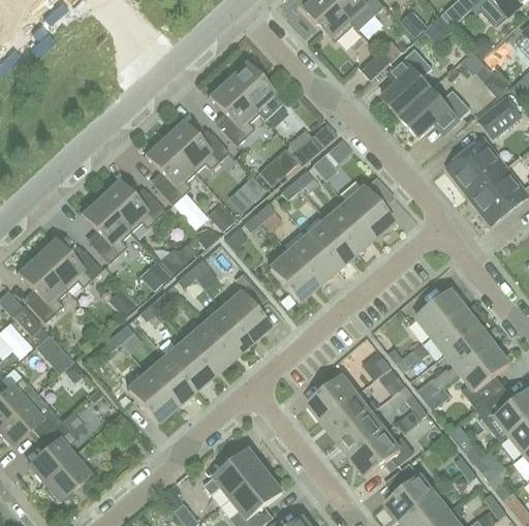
[(349,22),(330,0),(309,0),(303,7),(335,42),(354,25),(350,21),(349,22)]
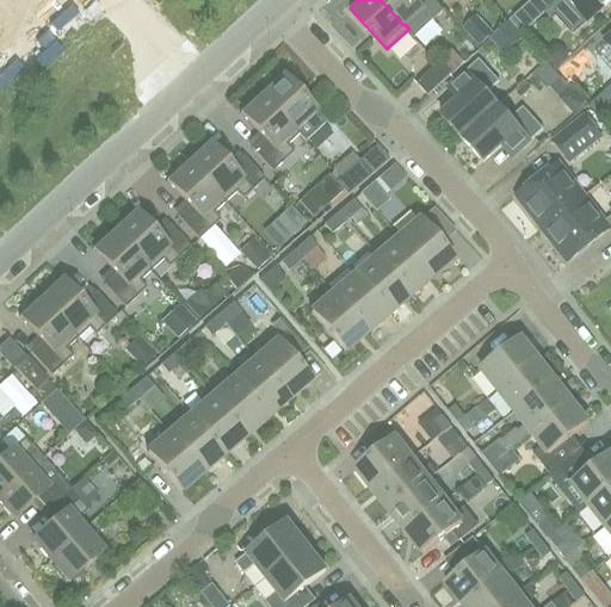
[(381,0),(403,25),(405,24),(423,7),(417,0),(381,0)]
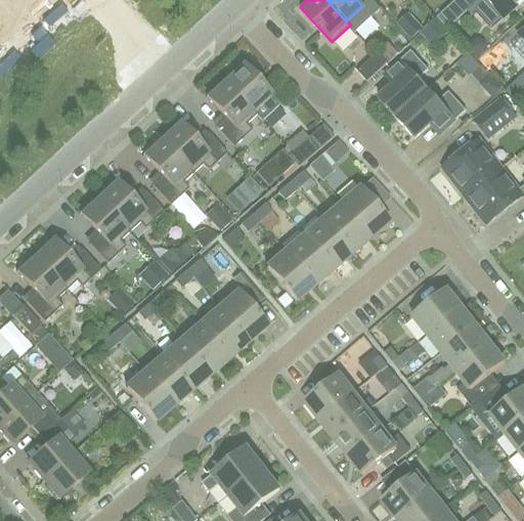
[(475,1),(474,0),(453,0),(437,15),(447,27),(475,1)]
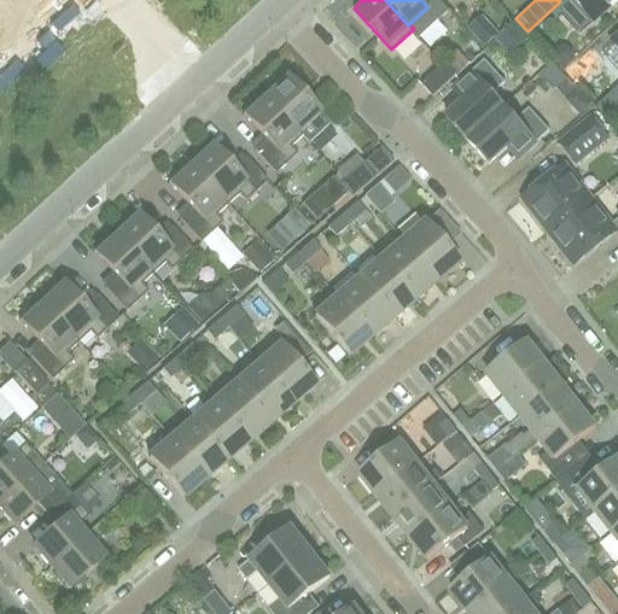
[(594,19),(613,0),(573,0),(572,1),(584,16),(588,12),(594,19)]
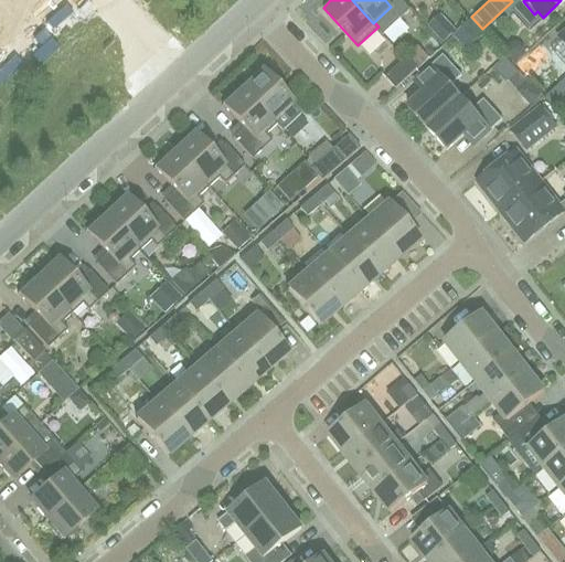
[(427,24),(444,41),(457,28),(440,11),(427,24)]
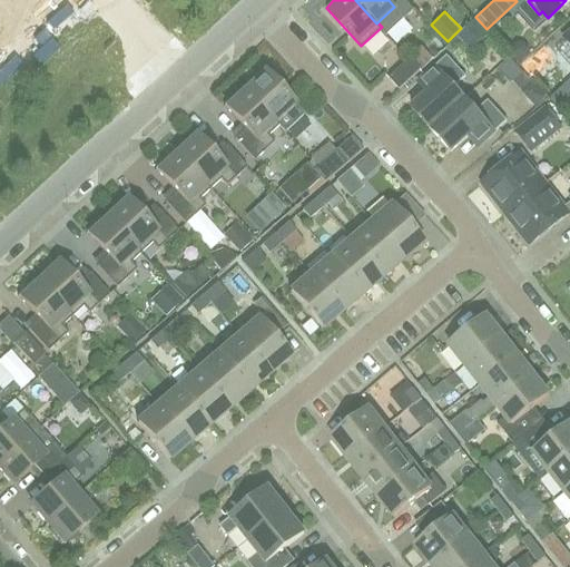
[(458,36),(471,50),(489,32),(475,19),(458,36)]
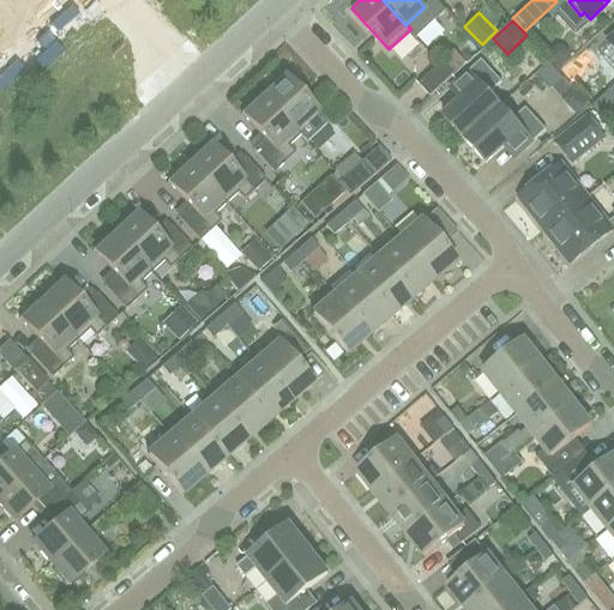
[(570,49),(564,43),(557,42),(551,48),(551,55),(559,65),(569,56),(570,49)]
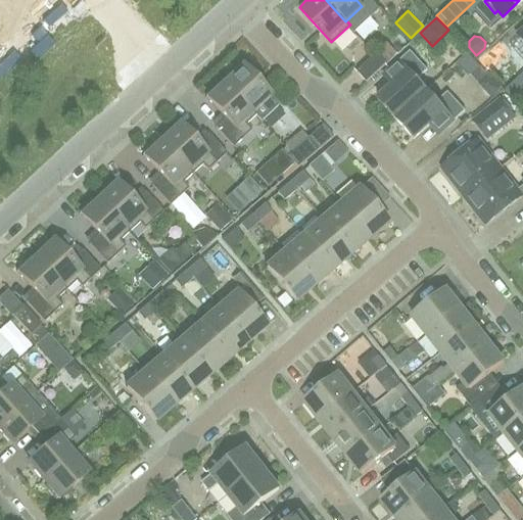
[(395,116),(426,88),(416,78),(427,67),(410,48),(389,66),(398,77),(377,97),(395,116)]
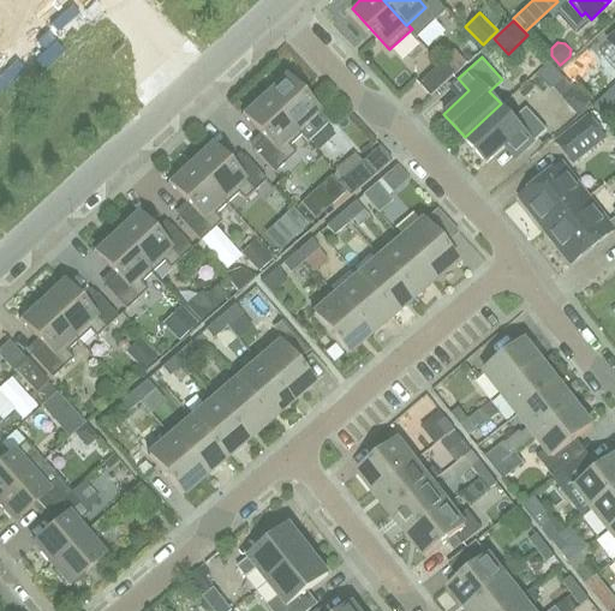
[(454,72),(442,60),(419,82),(431,94),(454,72)]
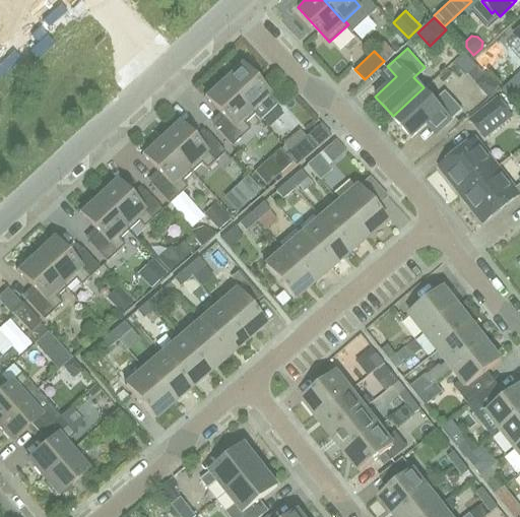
[(229,74),(223,79),(254,112),(259,118),(277,101),(240,60),(226,72),(229,74)]
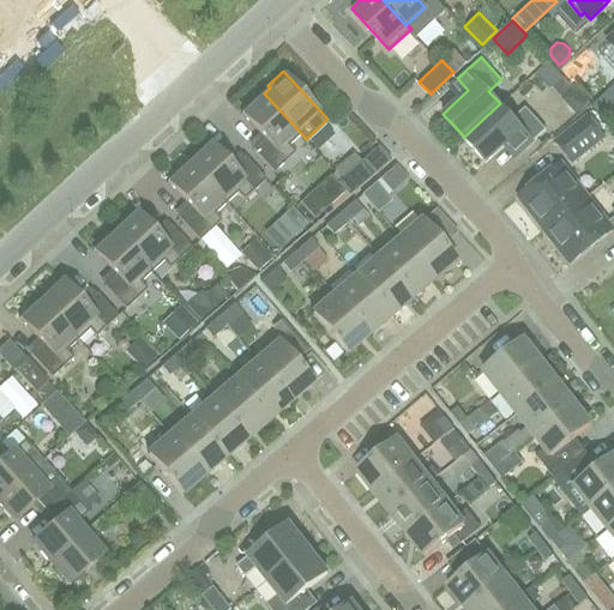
[(588,102),(573,85),(561,96),(576,113),(588,102)]
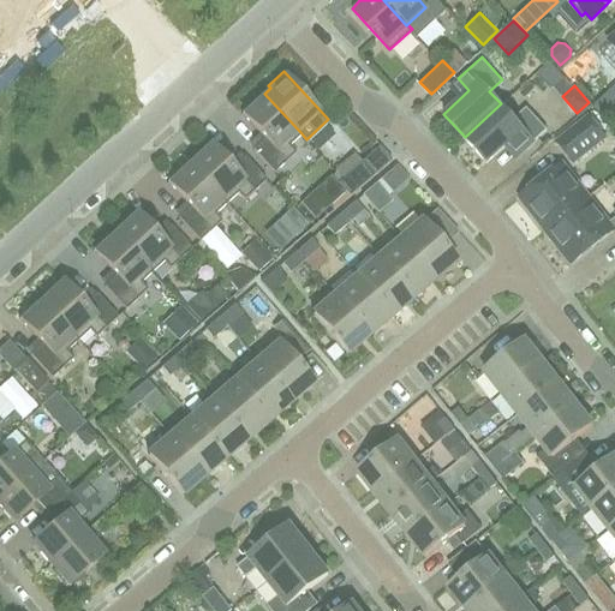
[(300,132),(264,94),(258,100),(256,97),(242,111),(264,136),(252,147),(274,169),(296,149),(290,143),(300,132)]
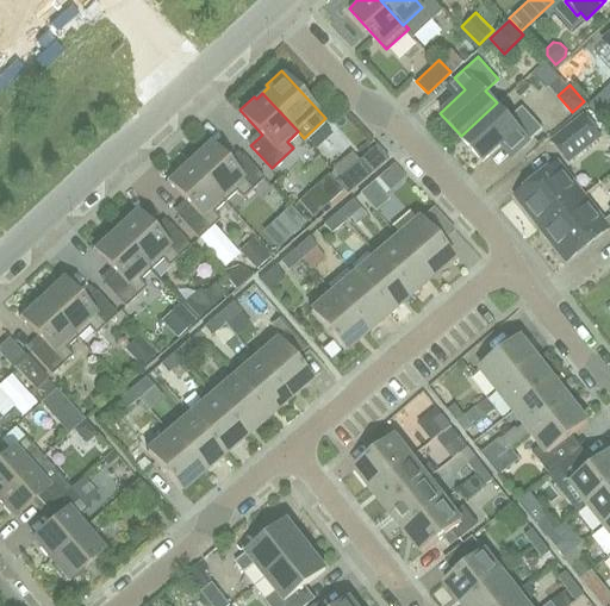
[(497,102),(461,136),(483,158),(508,136),(518,148),(542,126),(522,104),(509,116),(497,102)]
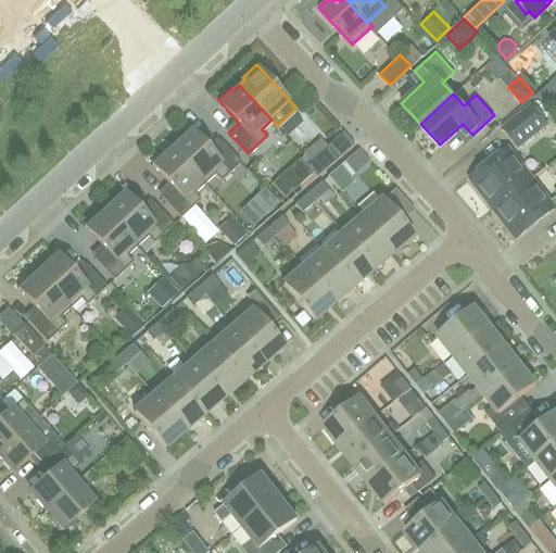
[(531,102),(503,125),(518,145),(546,122),(531,102)]
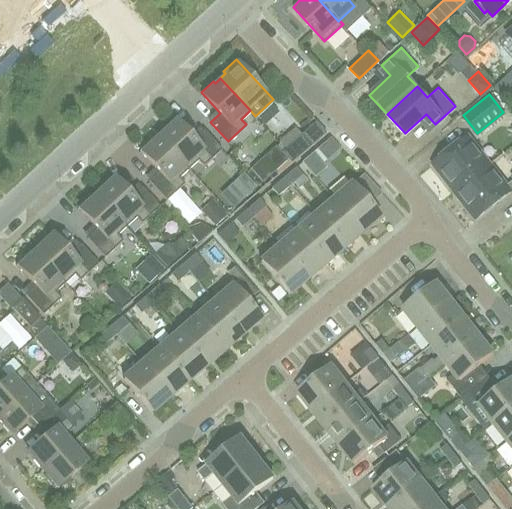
[(159,135),(189,167),(198,158),(203,164),(222,147),(204,128),(194,137),(174,116),(162,128),(164,130),(159,135)]
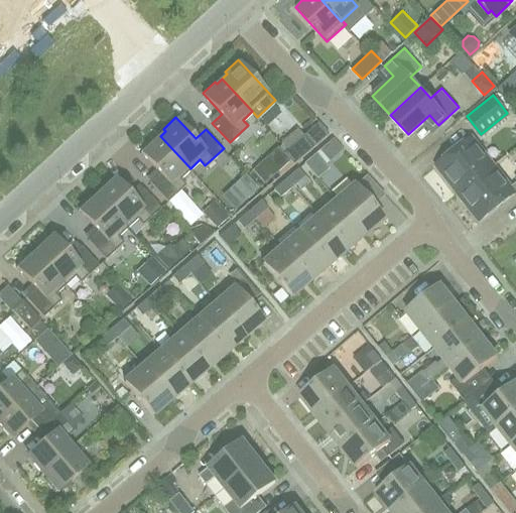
[(303,134),(283,151),(292,162),(312,145),(303,134)]
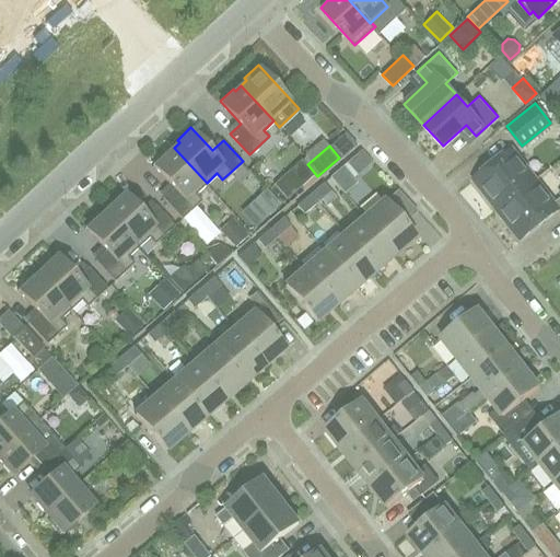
[(207,183),(174,148),(168,153),(166,150),(152,163),(174,186),(163,196),(183,217),(202,198),(197,193),(207,183)]
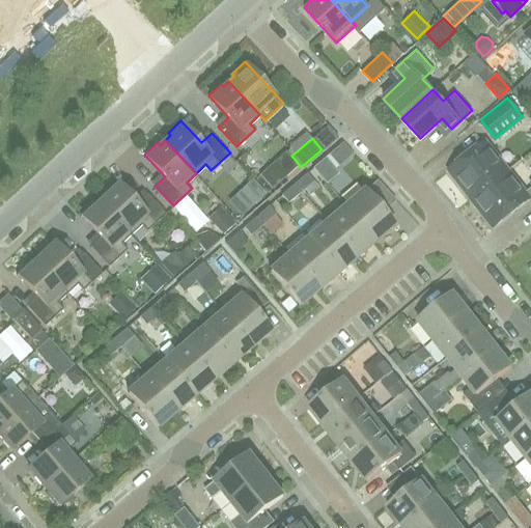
[(471,196),(507,168),(485,140),(449,168),(471,196)]
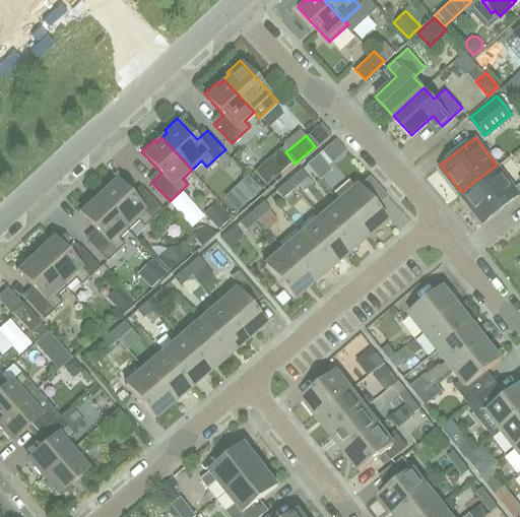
[(328,164),(318,151),(306,163),(318,176),(330,166),(328,164)]
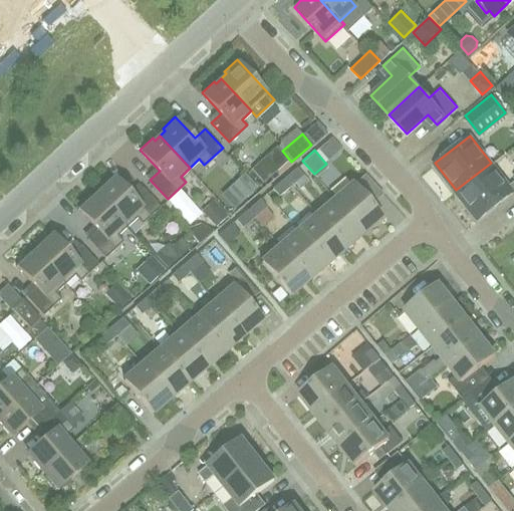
[(263,182),(278,167),(266,154),(250,168),(263,182)]
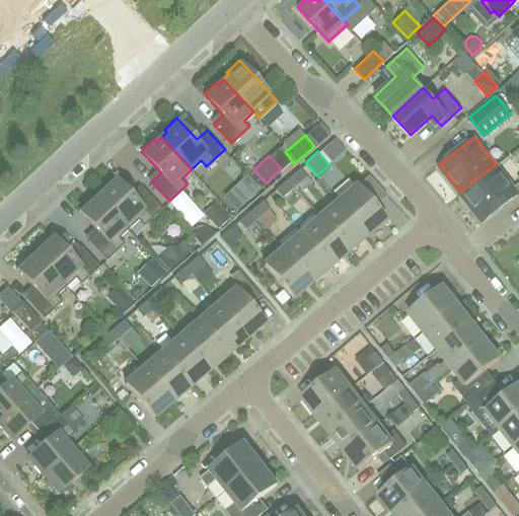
[(496,164),(460,192),(483,220),(518,192),(517,192),(518,189),(518,175),(518,176),(518,181),(513,187),(496,164)]
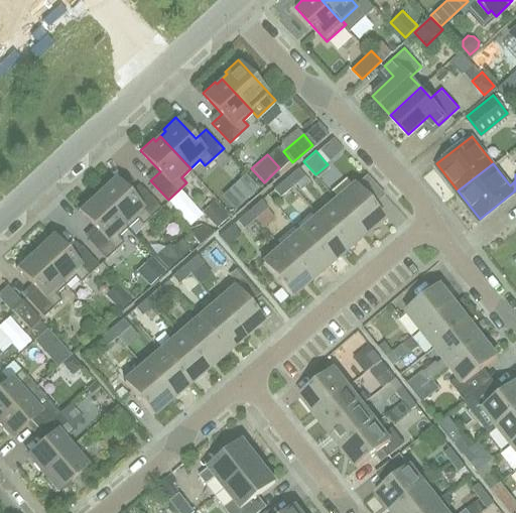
[(285,176),(290,182),(302,172),(297,166),(285,176)]
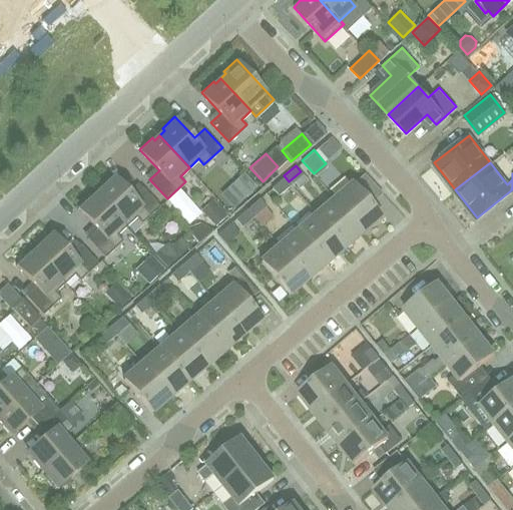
[(244,170),(234,179),(247,193),(258,184),(244,170)]
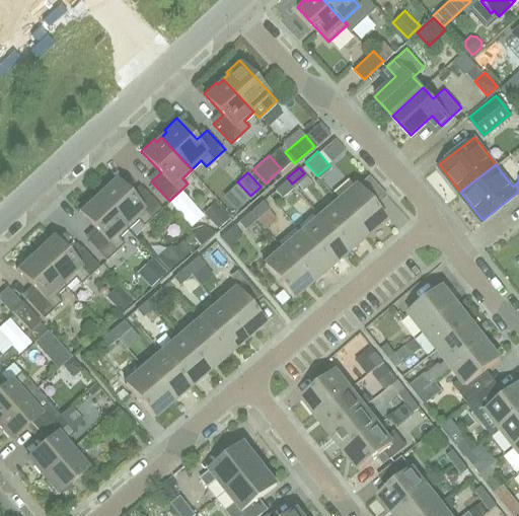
[(103,190),(98,195),(129,227),(139,218),(144,224),(162,207),(144,188),(134,197),(115,175),(102,188),(103,190)]
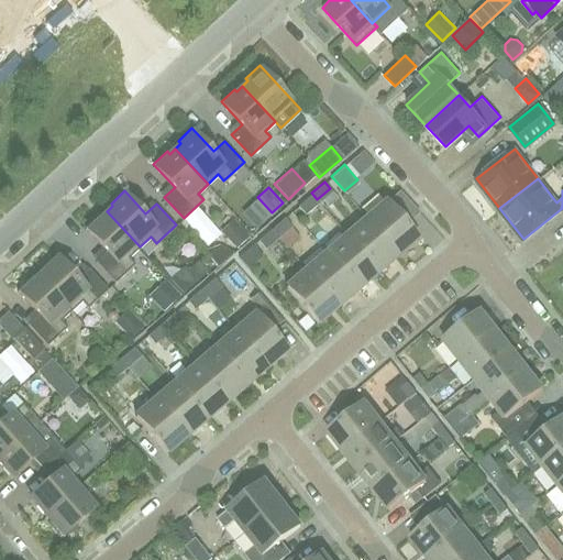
[(317,199),(311,193),(298,205),(304,211),(317,199)]
